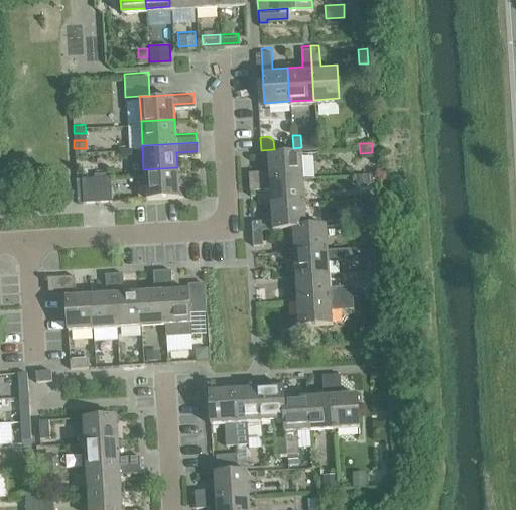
[(248,177),(302,174),(300,148),(267,150),(268,167),(248,168),(248,177)]
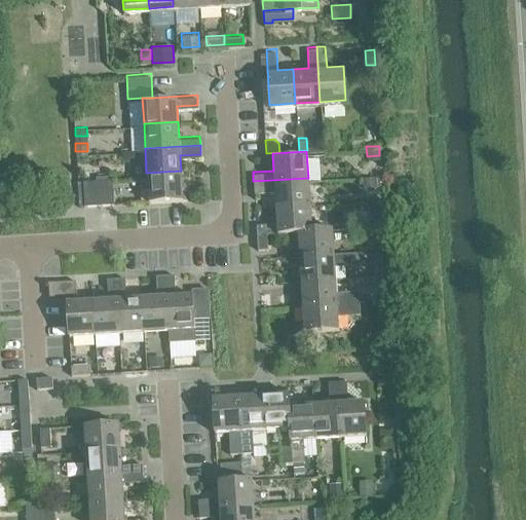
[(181,171),(146,173),(148,198),(183,196),(181,171)]
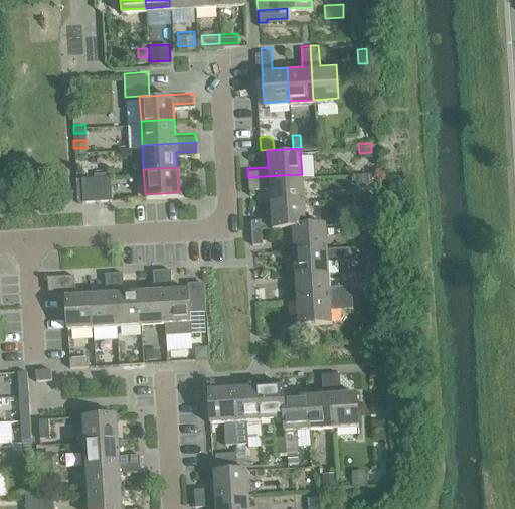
[(368,170),(355,171),(356,179),(369,179),(368,170)]
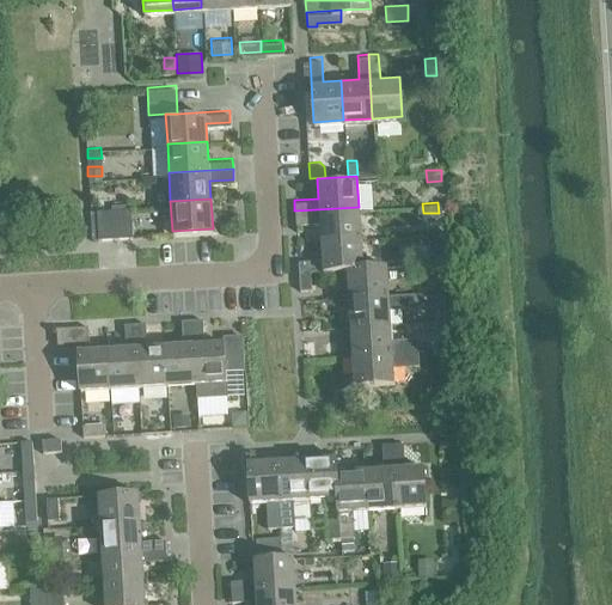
[(126,206),(114,206),(115,234),(132,233),(130,205),(126,206)]
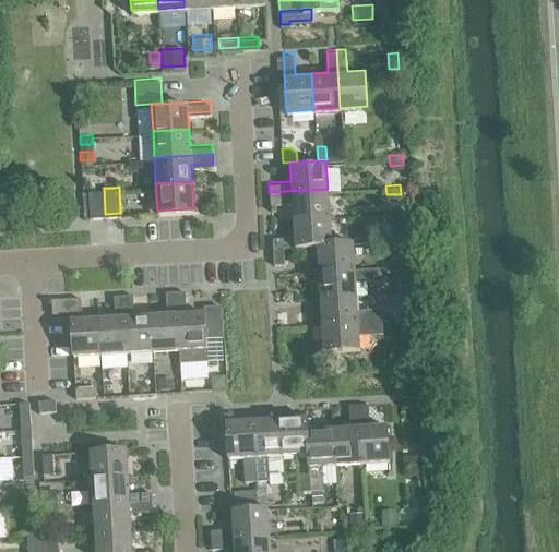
[(293,217),(329,215),(328,189),(269,192),(270,202),(292,200),(293,217)]
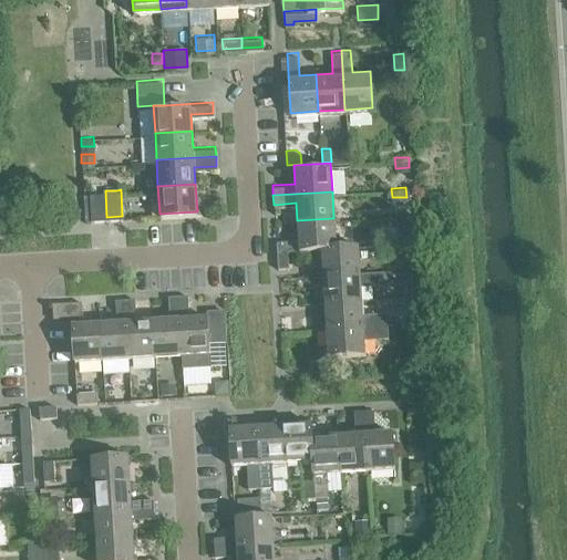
[(287,248),(320,246),(336,245),(336,244),(333,218),(297,220),(298,237),(276,238),(276,248),(287,248)]
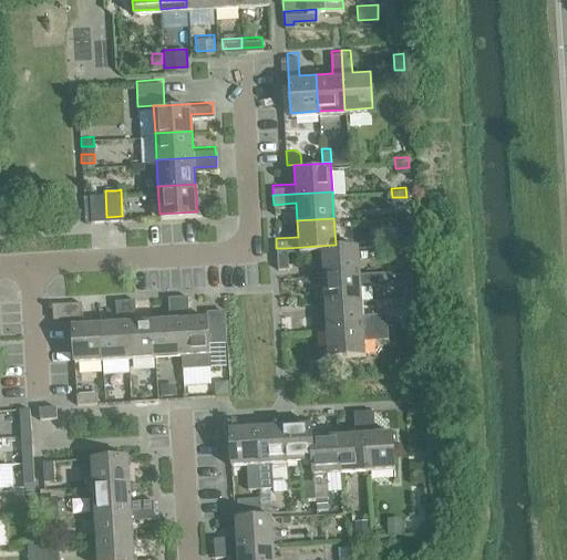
[(320,246),(322,272),(359,270),(359,269),(358,242),(336,244),(336,245),(320,246)]
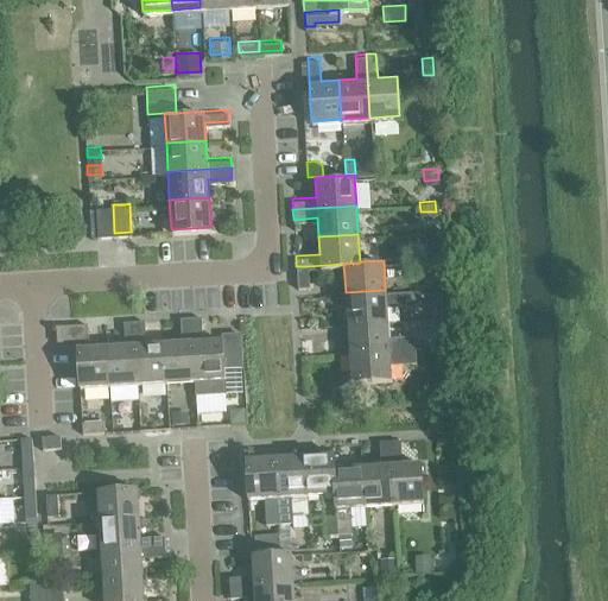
[(309,284),(308,266),(296,266),(297,284),(309,284)]
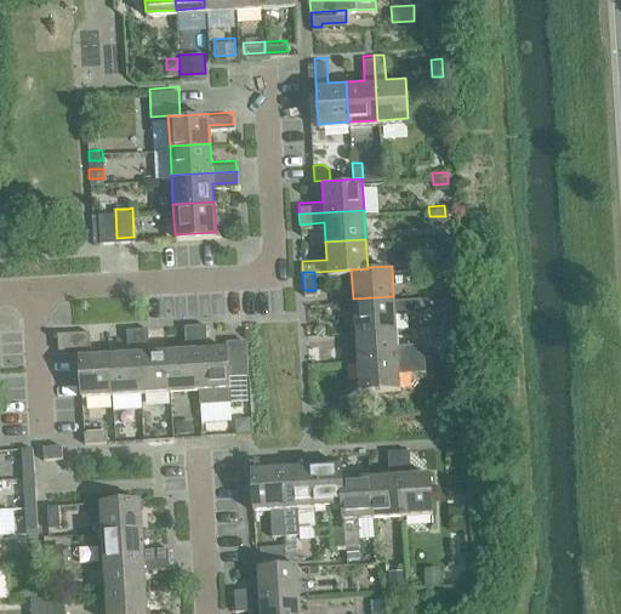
[(353,299),(354,328),(396,325),(394,310),(421,308),(421,307),(420,294),(393,295),(393,296),(353,299)]
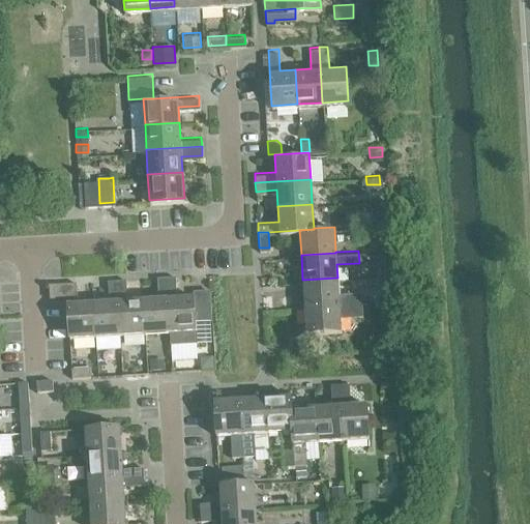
[(166,273),(169,329),(170,341),(196,339),(193,293),(176,294),(175,272),(166,273)]
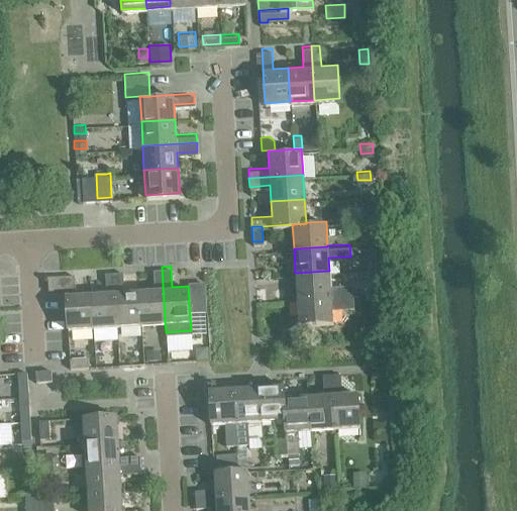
[(140,322),(165,321),(162,267),(152,267),(153,288),(138,289),(140,322)]
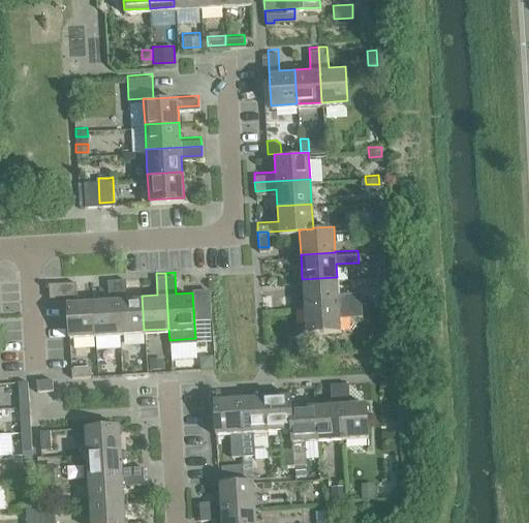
[(119,332),(144,330),(142,296),(126,296),(125,275),(116,276),(119,332)]
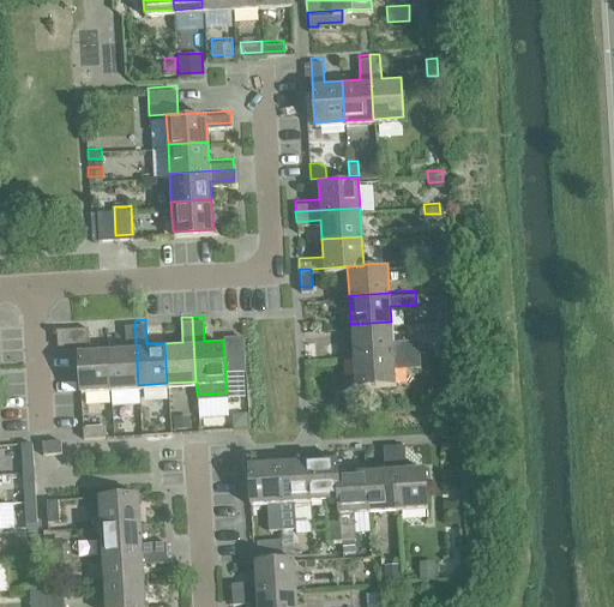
[(109,386),(138,385),(134,320),(124,320),(125,346),(107,346),(109,386)]
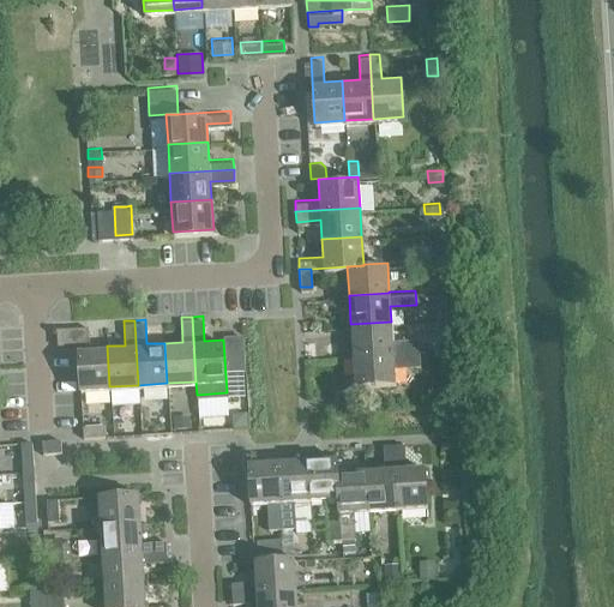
[(350,324),(353,353),(419,349),(419,335),(392,337),(391,322),(350,324)]
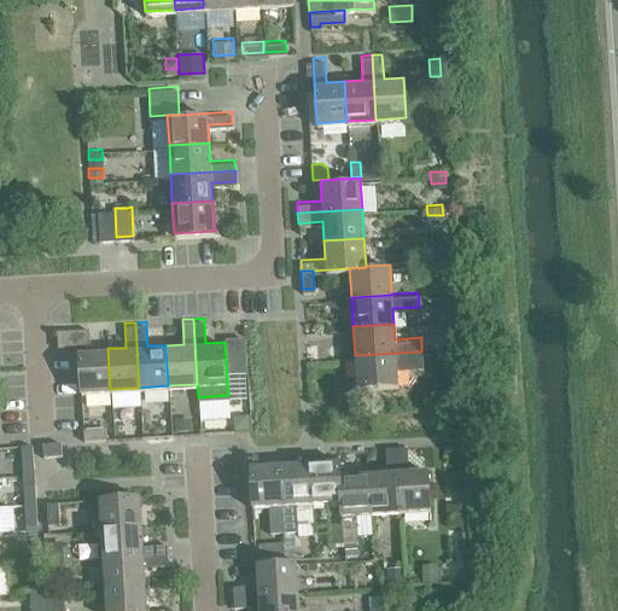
[(80,391),(110,389),(108,348),(89,349),(88,325),(56,327),(57,345),(77,344),(80,391)]
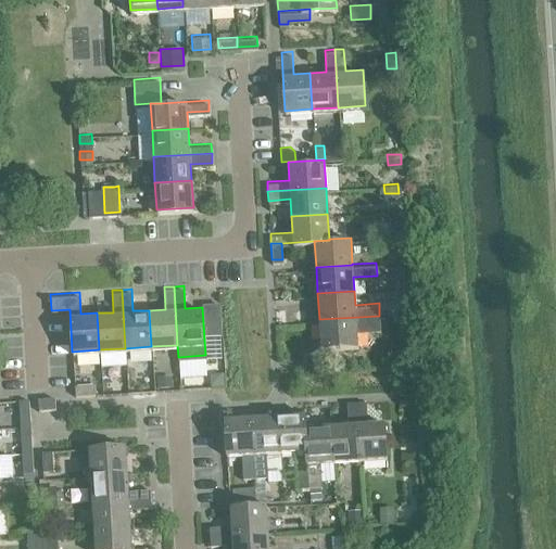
[(379,316),(319,319),(320,346),(357,344),(356,329),(380,328),(379,316)]
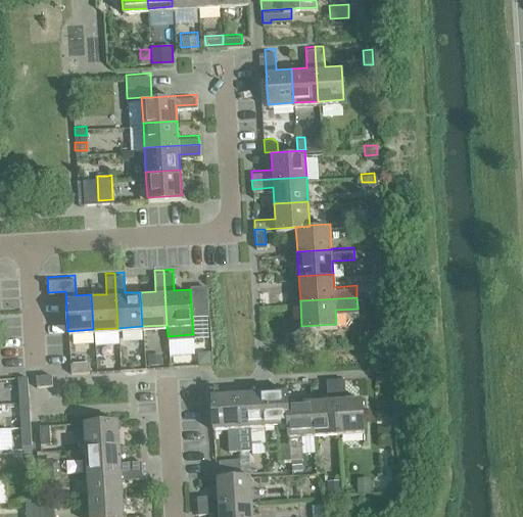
[(210,347),(197,348),(198,362),(210,362),(210,347)]
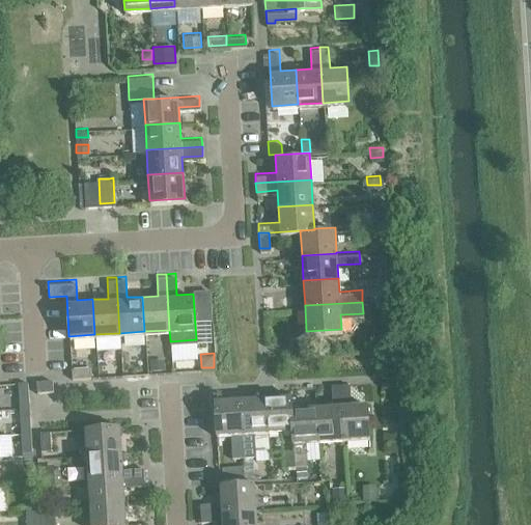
[(164,356),(148,357),(149,367),(164,367),(164,356)]
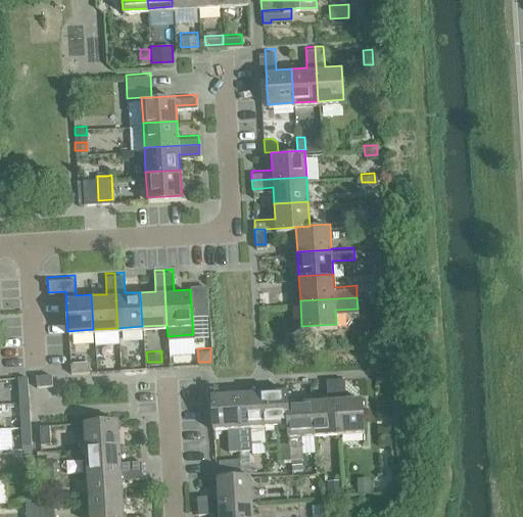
[(69,360),(69,369),(88,368),(88,359),(69,360)]
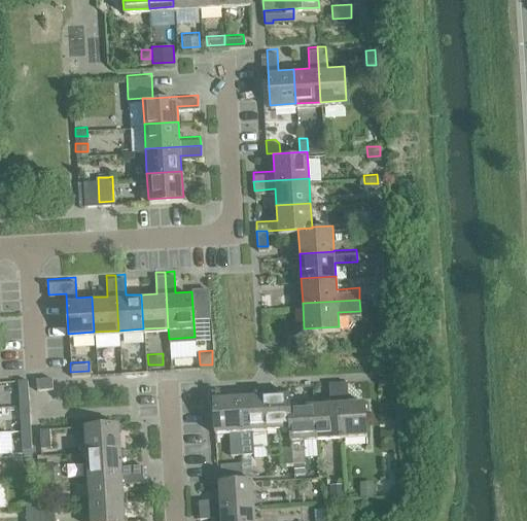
[(35,375),(36,386),(53,385),(51,374),(35,375)]
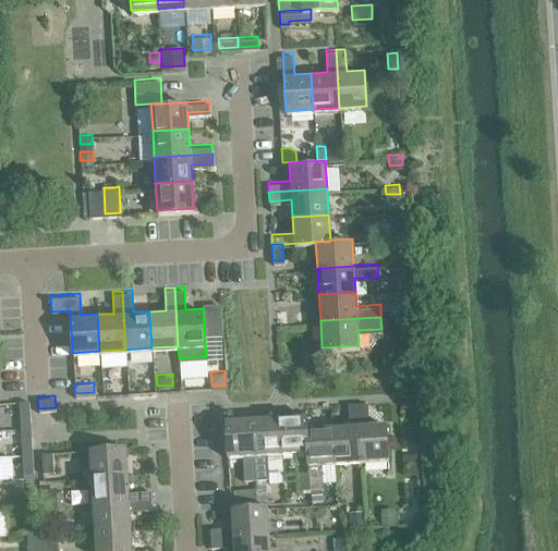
[(19,398),(20,418),(29,417),(28,398),(19,398)]
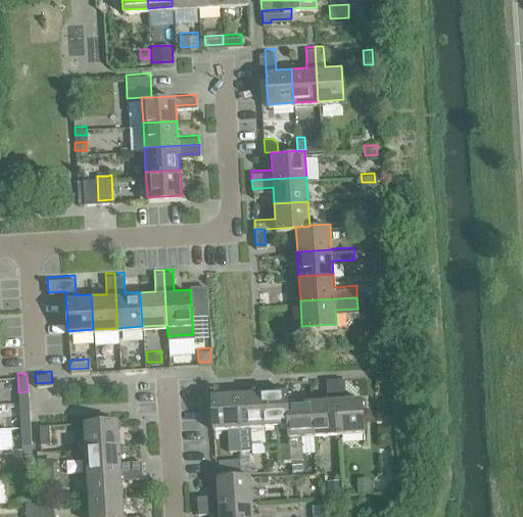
[(311,397),(314,432),(337,430),(334,375),(325,376),(327,396),(311,397)]
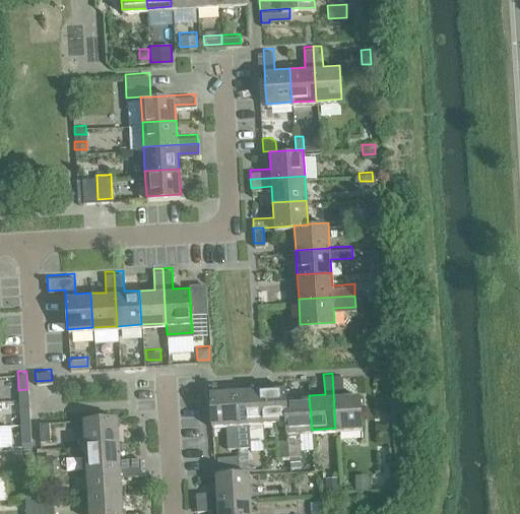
[(332,373),(335,428),(361,427),(359,392),(343,393),(341,373),(332,373)]
